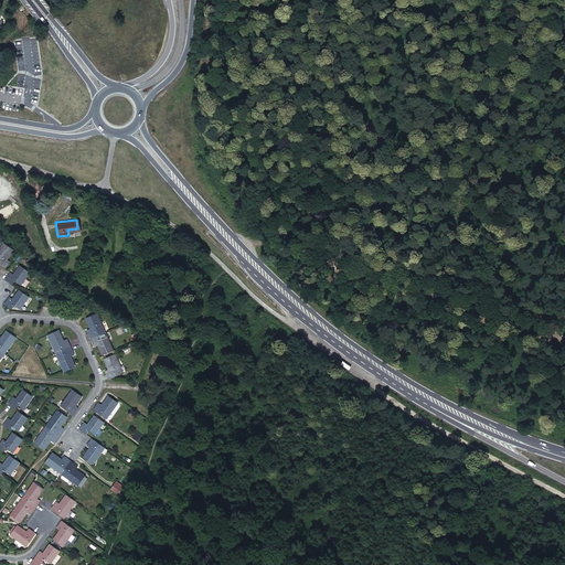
[(0,259),(0,260),(0,266),(4,269),(10,262),(7,259),(13,251),(4,244),(0,248),(0,259)]
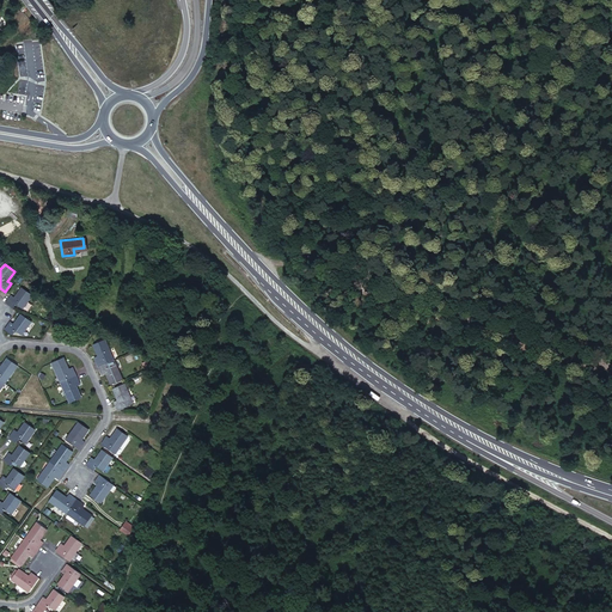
[(14,299),(11,297),(5,305),(12,310),(16,305),(22,308),(31,294),(22,288),(14,299)]
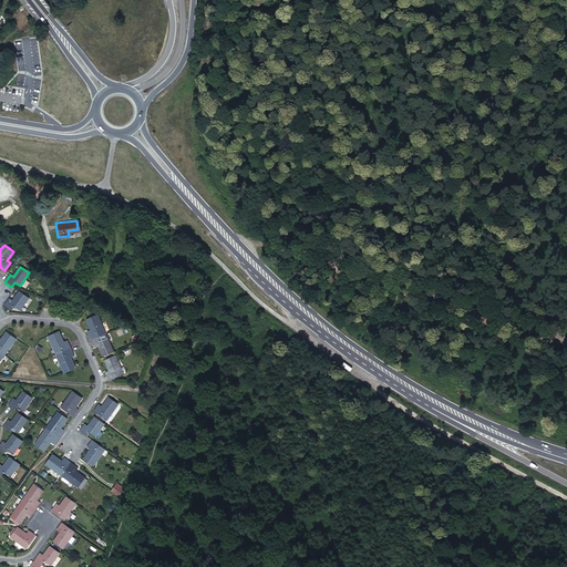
[(194,281),(189,288),(193,292),(199,286),(194,281)]
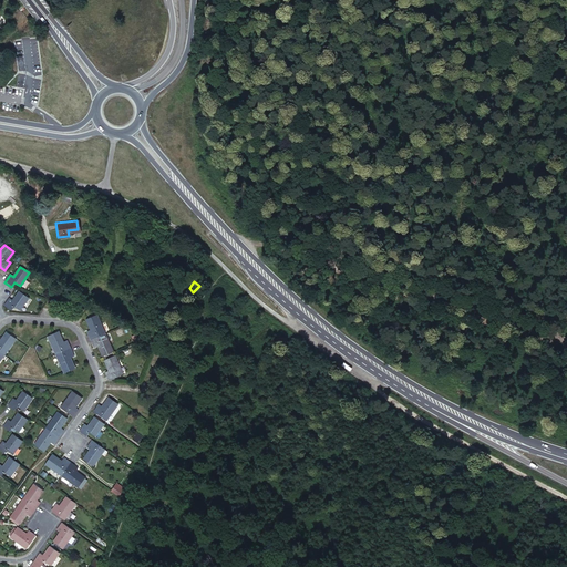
[(13,301),(9,299),(4,307),(11,311),(14,307),(19,311),(29,298),(20,292),(13,301)]
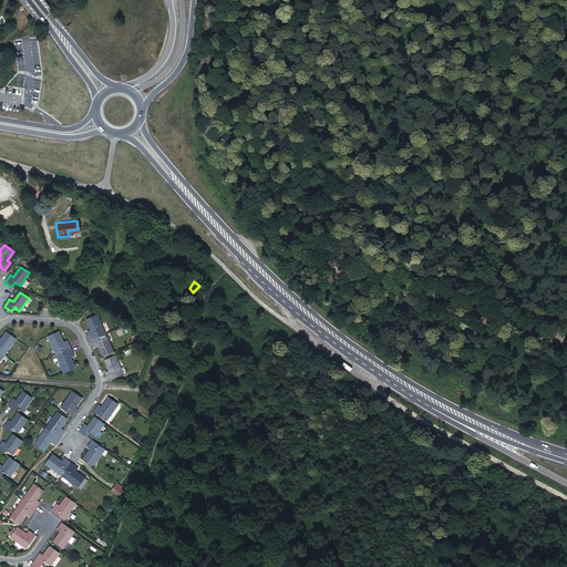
[(91,340),(101,336),(105,333),(96,315),(86,319),(91,330),(86,331),(91,340)]
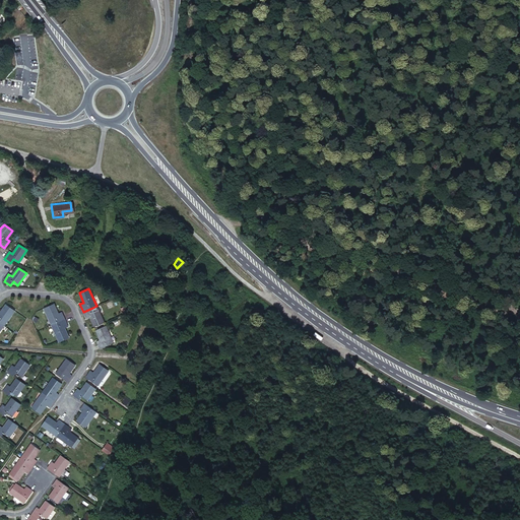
[(52,326),(65,320),(62,313),(58,314),(54,304),(44,308),(52,326)]
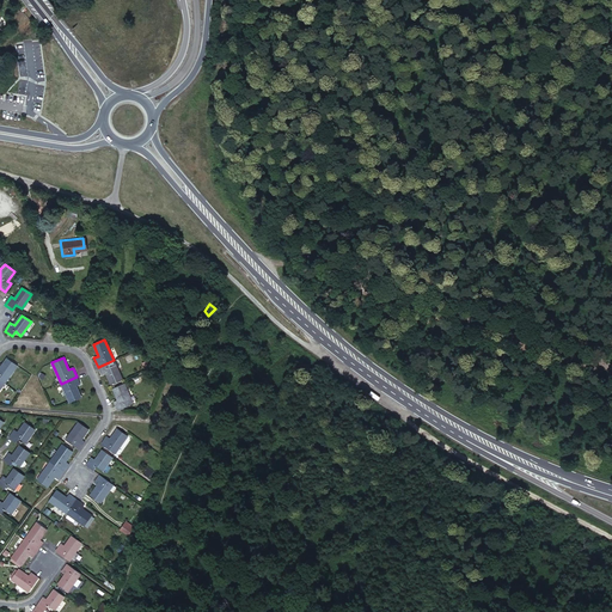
[(0,369),(0,380),(5,384),(17,366),(7,360),(0,369)]
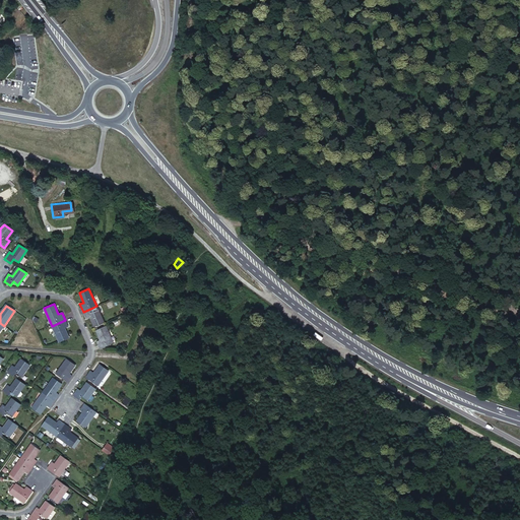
[(92,308),(83,312),(86,319),(90,317),(94,327),(104,323),(98,310),(93,312),(92,308)]
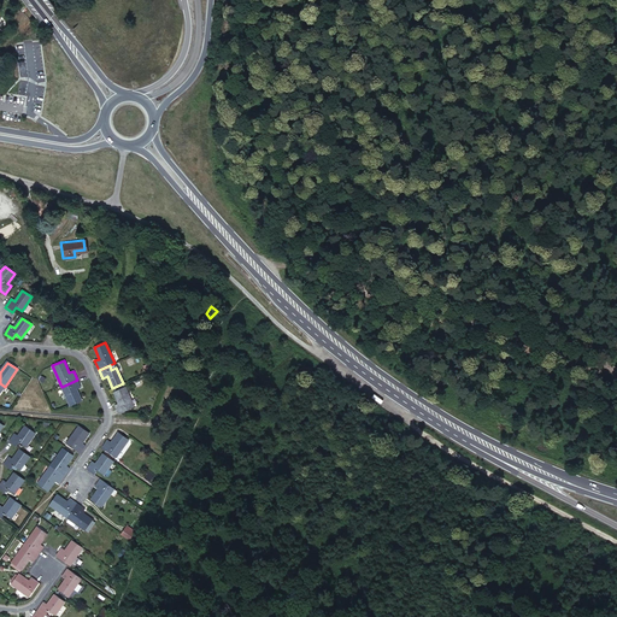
[(81,388),(77,380),(62,387),(71,407),(82,403),(76,389),(81,388)]
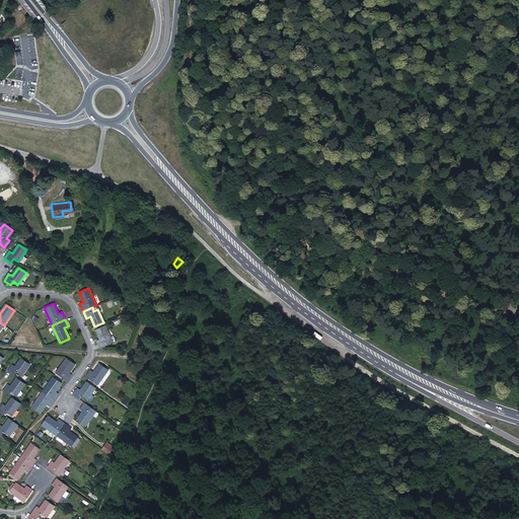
[(100,340),(96,341),(100,348),(113,343),(104,324),(95,329),(100,340)]
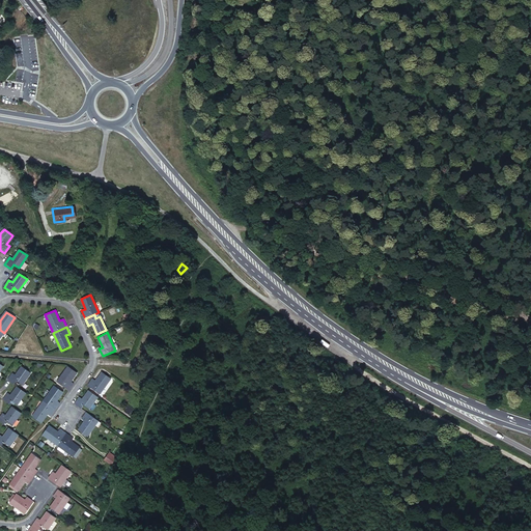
[(78,372),(70,366),(58,383),(66,388),(70,391),(75,384),(71,382),(78,372)]
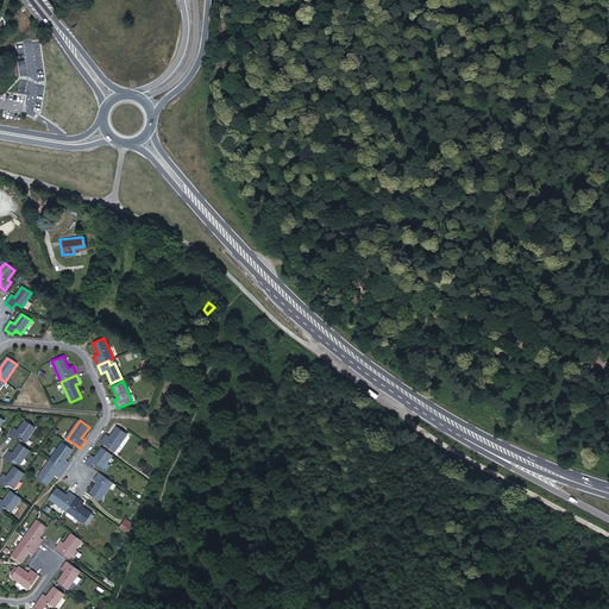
[(16,428),(10,437),(17,441),(20,437),(26,441),(36,427),(26,421),(19,431),(16,428)]
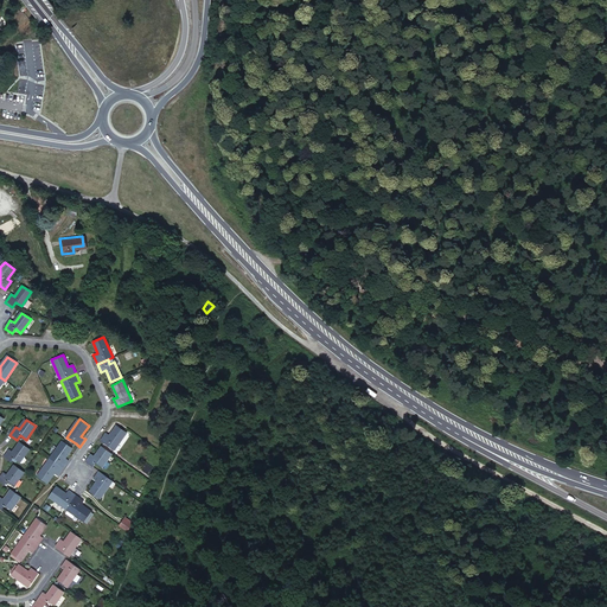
[(107,433),(101,441),(106,443),(115,451),(128,433),(117,426),(110,435),(107,433)]
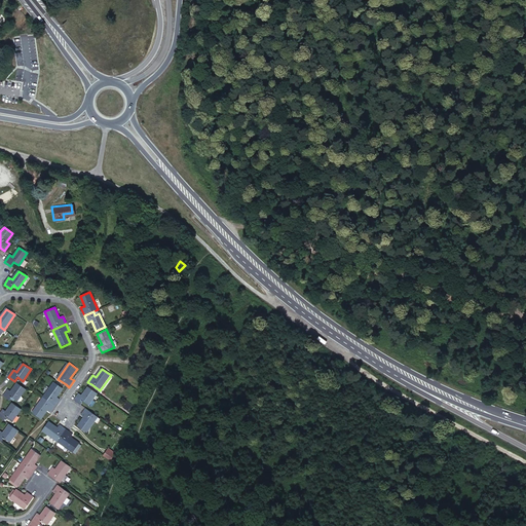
[(51,398),(49,402),(55,406),(61,400),(57,397),(64,388),(55,382),(46,395),(51,398)]
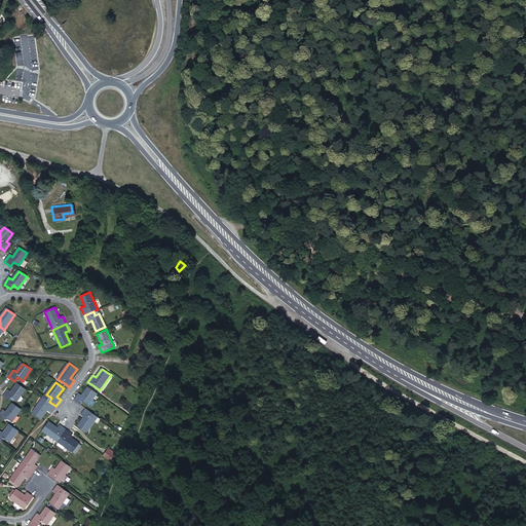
[(26,389),(17,383),(11,392),(8,390),(4,397),(10,401),(12,397),(17,401),(26,389)]
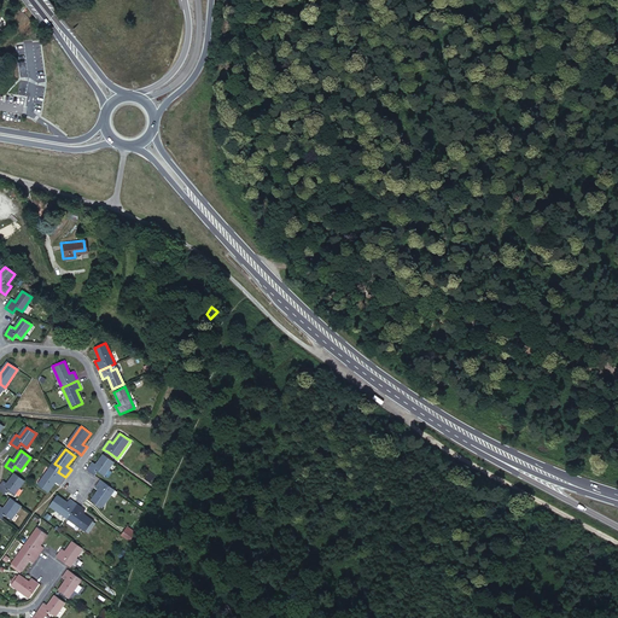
[(88,470),(95,476),(99,471),(105,476),(115,462),(104,455),(98,465),(93,462),(88,470)]
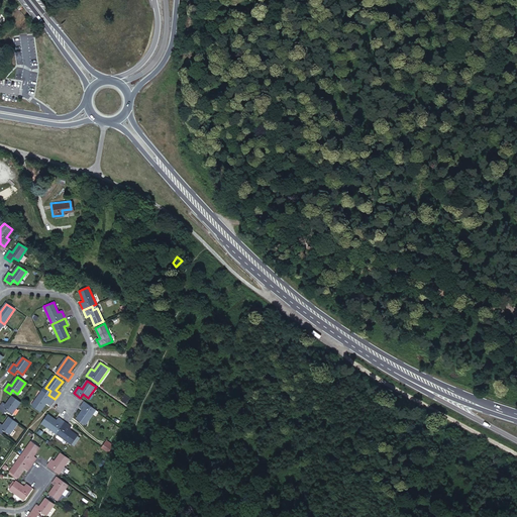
[(49,406),(55,399),(48,395),(43,391),(32,406),(40,412),(45,403),(49,406)]
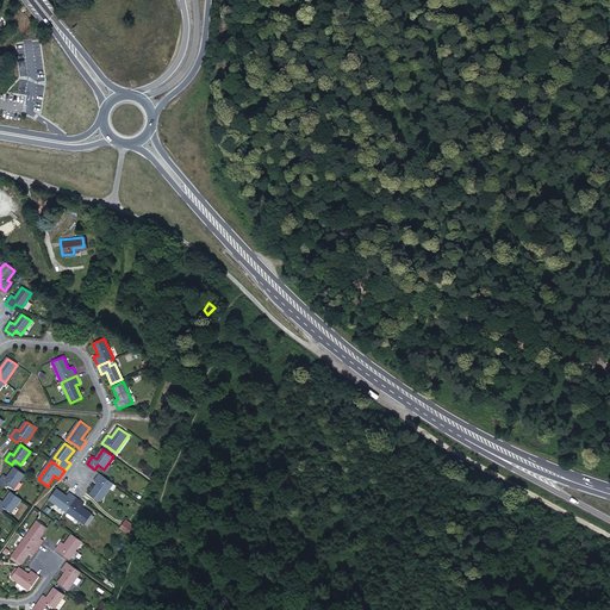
[(14,489),(25,474),(16,467),(8,479),(4,475),(0,480),(0,484),(6,489),(8,484),(14,489)]
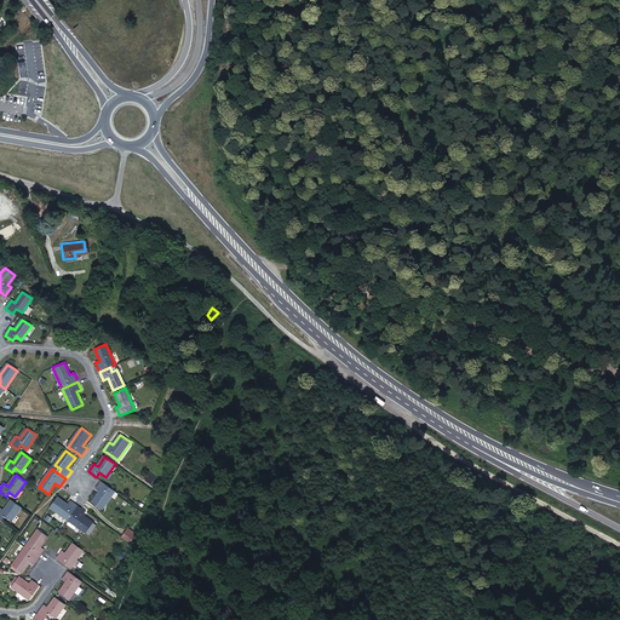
[(102,481),(96,489),(99,492),(92,503),(95,504),(104,510),(116,492),(102,481)]
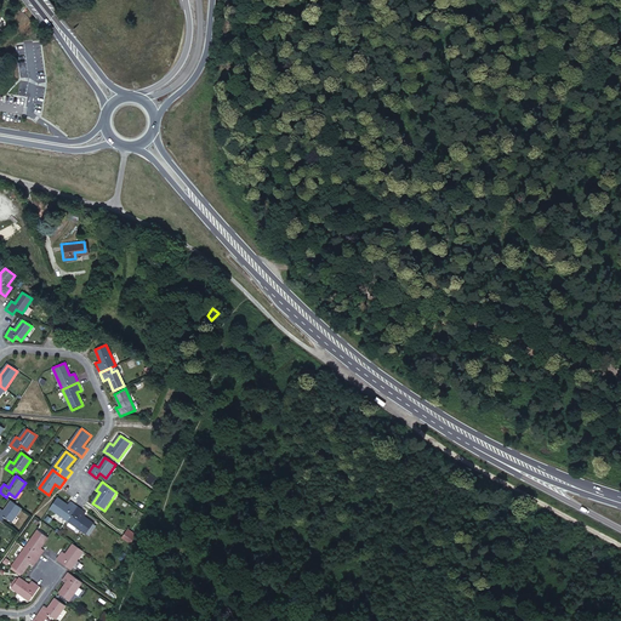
[(69,505),(57,497),(50,507),(64,518),(70,510),(74,513),(79,506),(72,501),(69,505)]
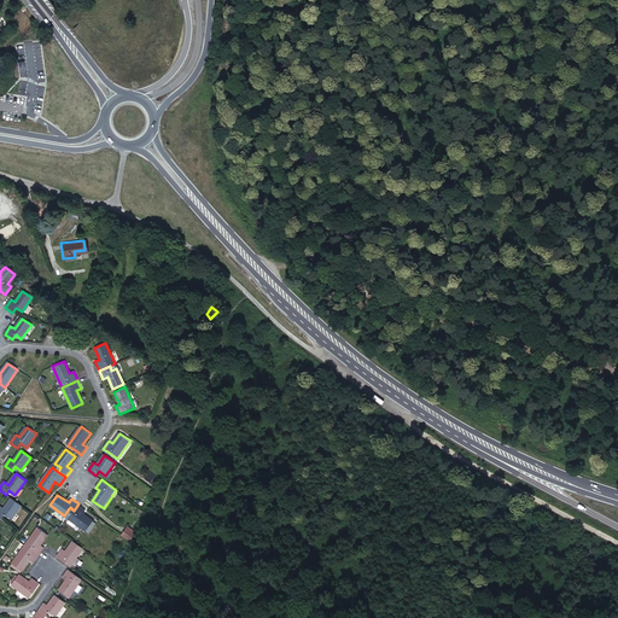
[(0,507),(0,518),(3,520),(6,516),(12,520),(22,506),(12,499),(5,509),(0,507)]
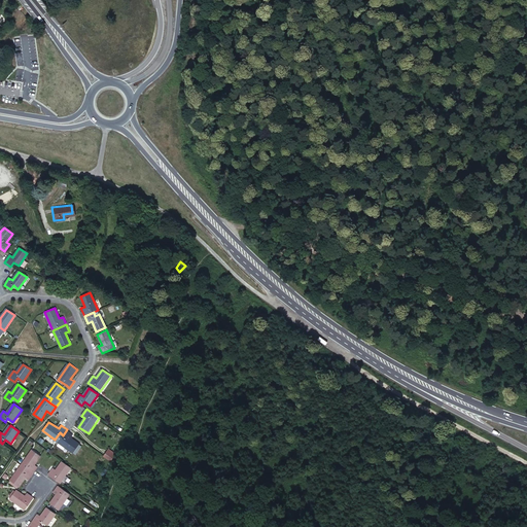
[(73,434),(67,429),(63,435),(59,442),(74,453),(80,444),(71,437),(73,434)]
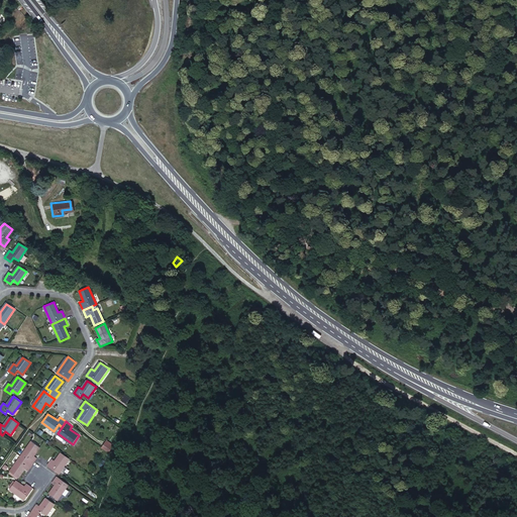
[(27,459),(33,464),(37,457),(34,455),(41,446),(33,440),(22,456),(27,459)]
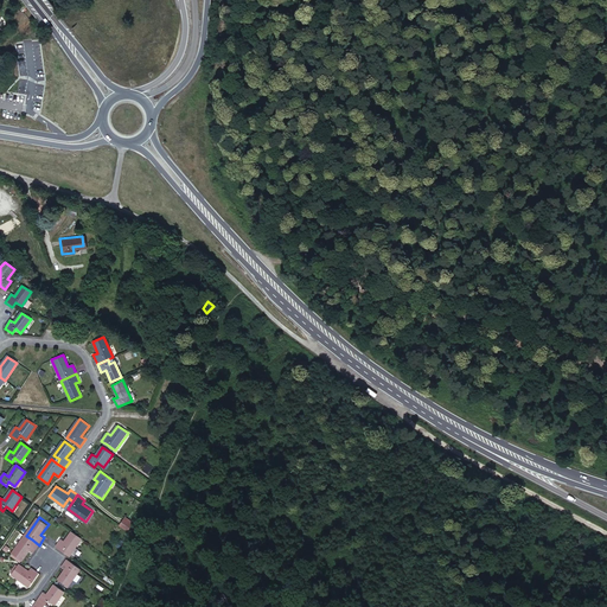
[(127,532),(134,523),(125,517),(119,525),(127,532)]
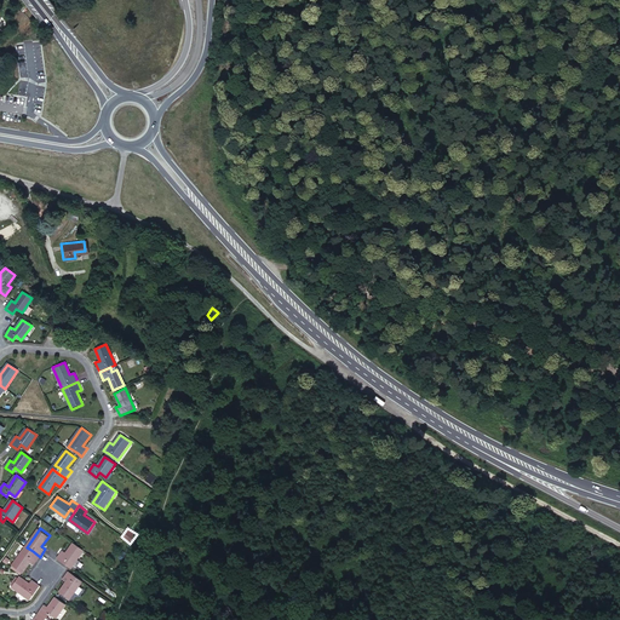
[(63,550),(57,557),(72,567),(84,549),(74,543),(67,554),(63,550)]
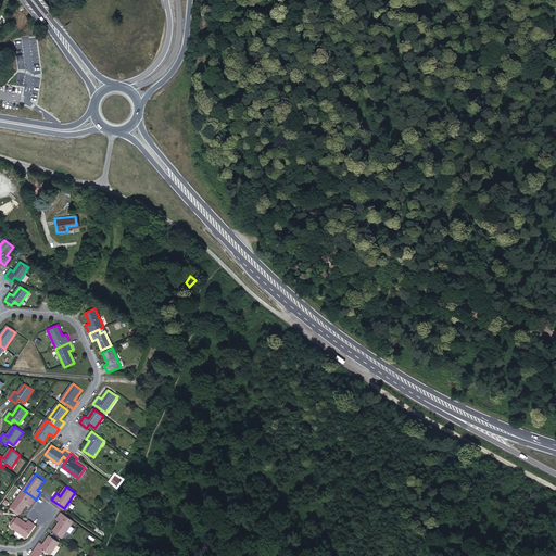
[(30,506),(36,500),(29,494),(27,498),(22,494),(12,507),(21,514),(27,504),(30,506)]
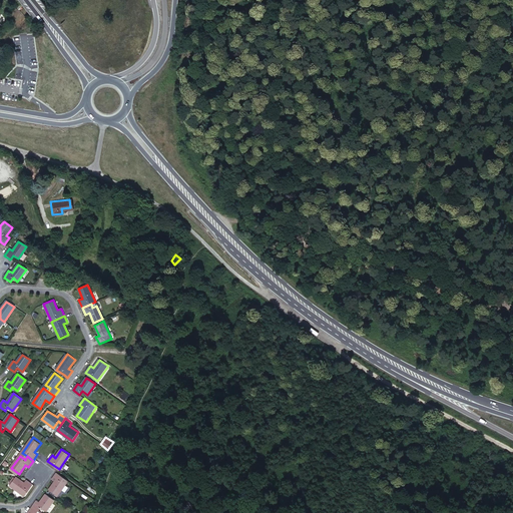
[(56,481),(49,490),(57,496),(66,484),(61,481),(63,477),(57,473),(52,479),(56,481)]
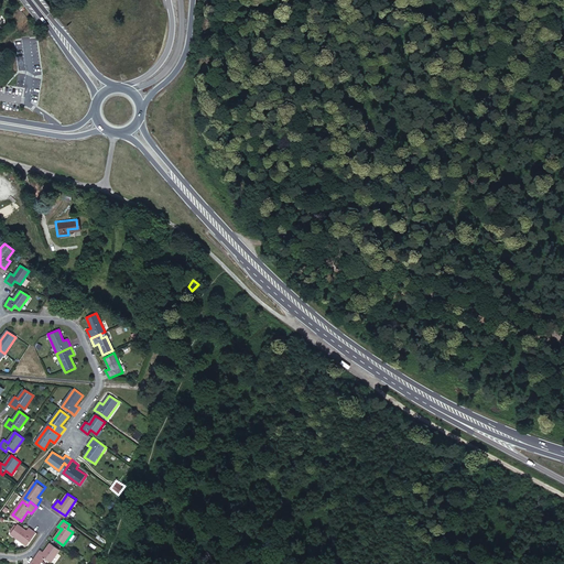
[(31,544),(39,533),(30,528),(28,531),(19,525),(12,534),(29,545),(31,544)]
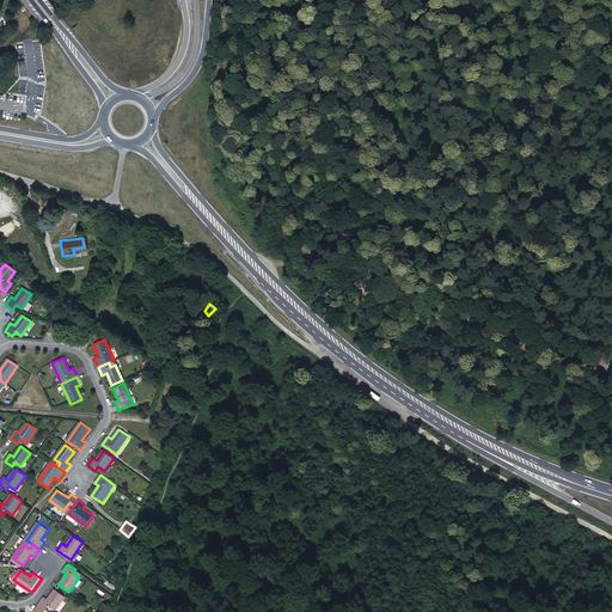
[(66,595),(56,588),(49,599),(46,597),(40,605),(48,610),(50,606),(56,610),(66,595)]
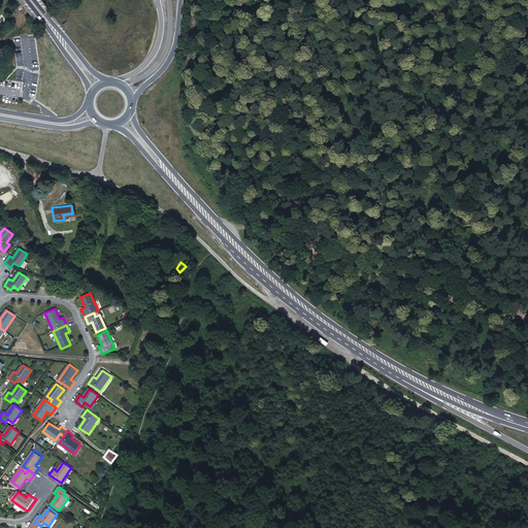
All buildings are outlined.
